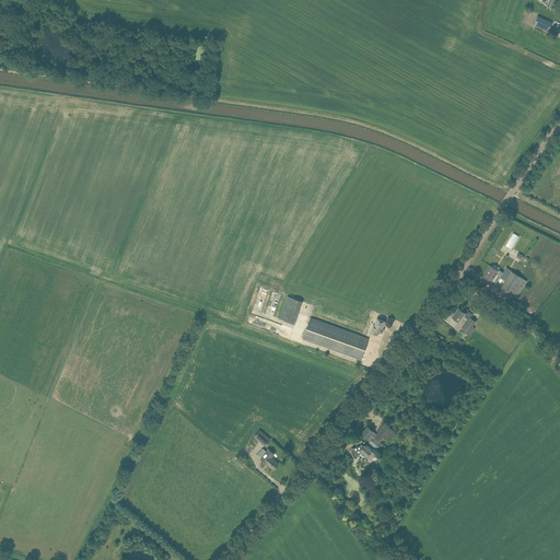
[(526,0),(523,7),(534,12),(538,0),(526,0)]
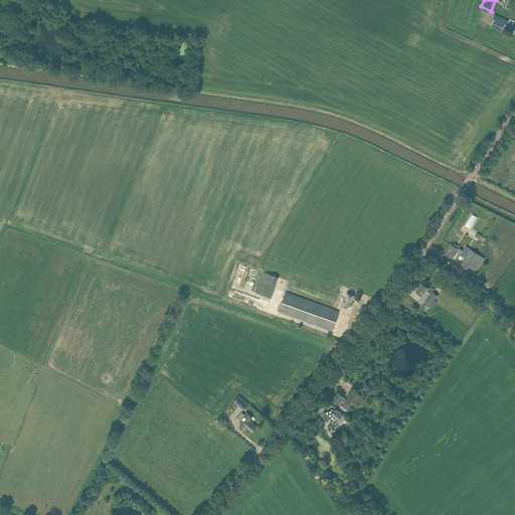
[(507,23),(508,21),(495,15),(491,23),(505,29),(506,26),(508,27),(509,24),(507,23)]
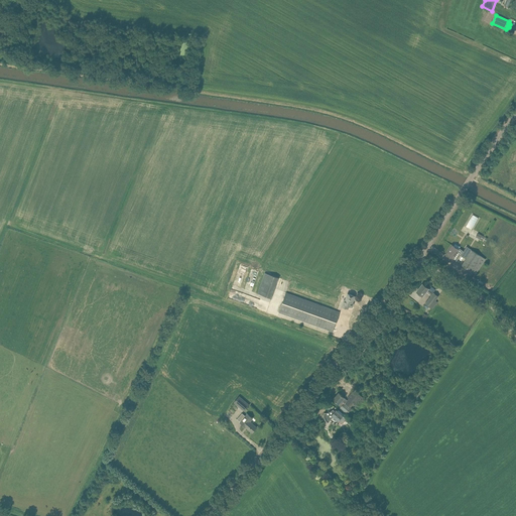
[(478,233),(476,237),(485,242),(487,238),(483,235),(482,236),(478,233)]
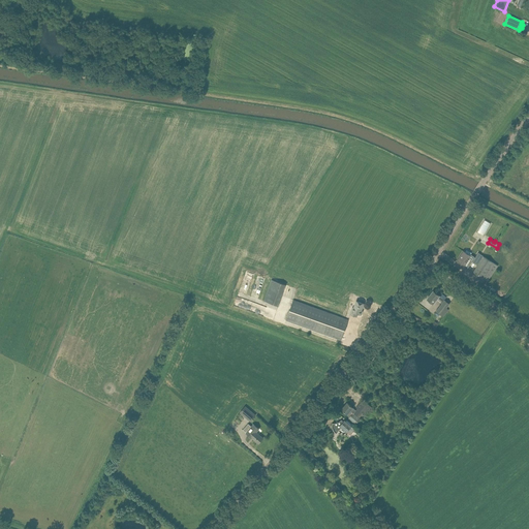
[(457,261),(464,266),(468,268),(472,261),(477,266),(473,272),(488,281),(498,266),(478,253),(475,257),(471,254),(470,255),(464,251),(462,254),(458,261),(457,261)]
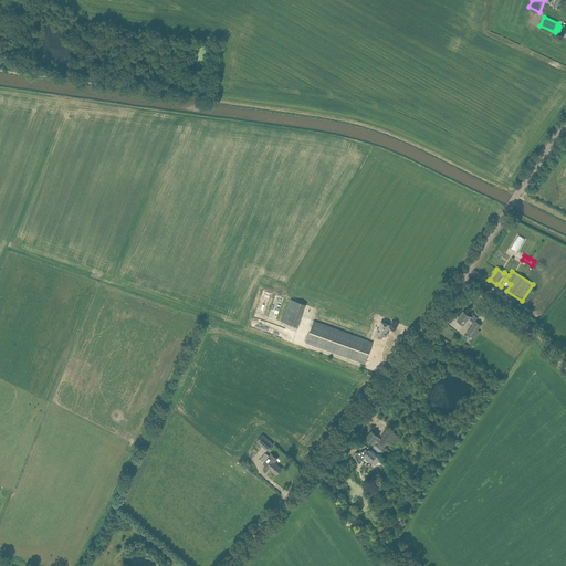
[(306,305),(291,299),(282,322),(297,327),(306,305)]
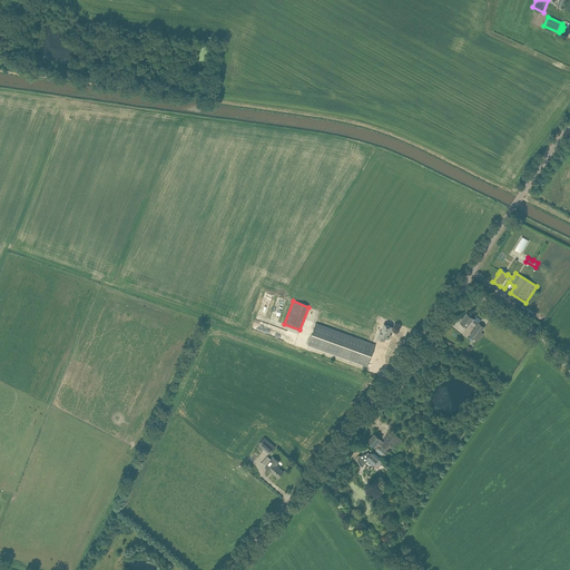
[(477,326),(470,335),(478,341),(483,334),(481,332),(484,327),(473,318),(467,314),(460,322),(467,327),(471,322),(477,326)]
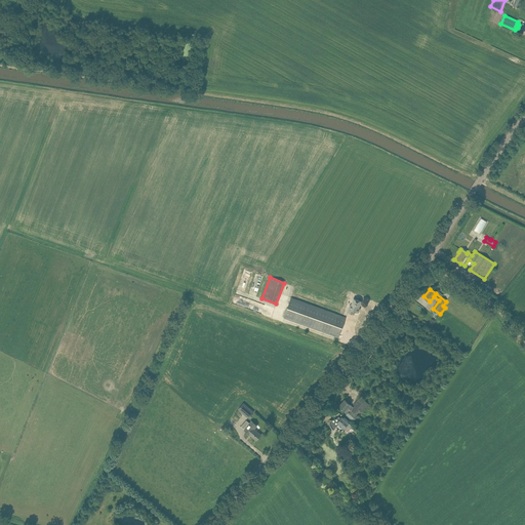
[(346,318),(291,298),(284,318),(338,337),(346,318)]
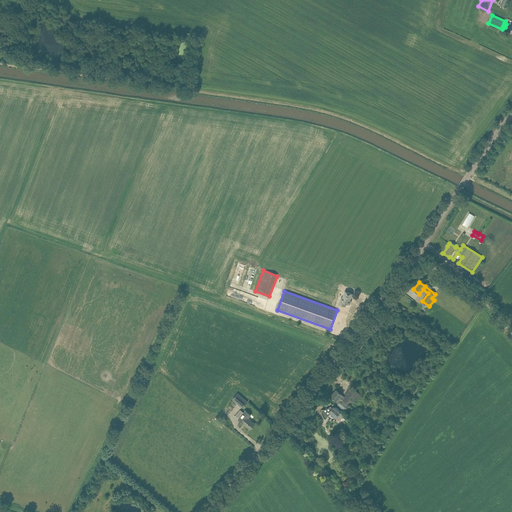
[(339,304),(345,306),(346,303),(348,304),(352,294),(345,291),(342,300),(341,299),(339,304)]
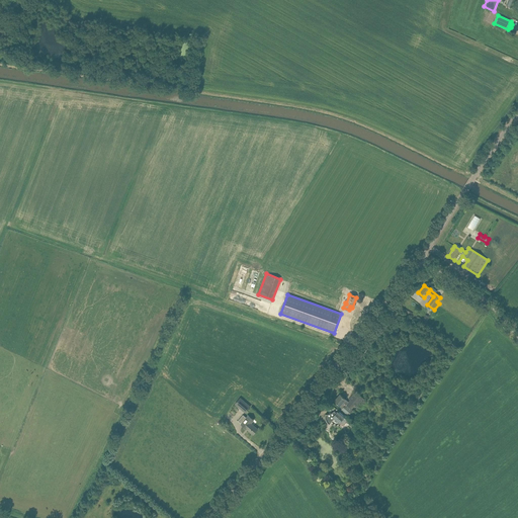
[(356,405),(359,408),(366,400),(356,391),(349,399),(350,400),(356,405)]
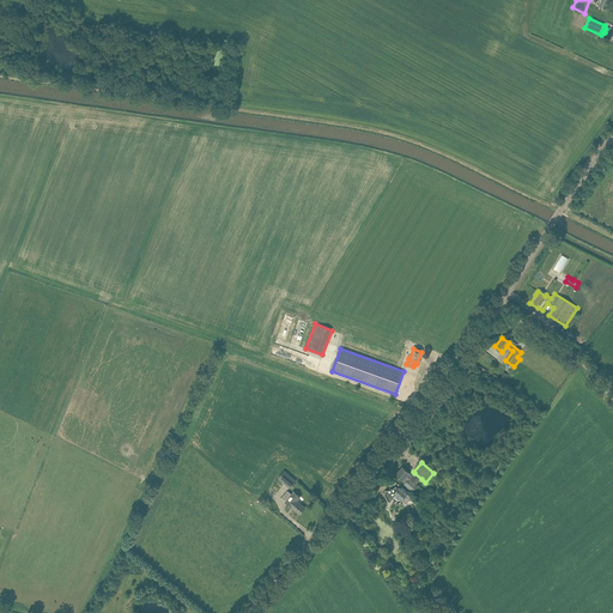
[(417,484),(422,479),(414,473),(412,475),(402,467),(396,474),(405,481),(404,483),(412,491),(418,485),(417,484)]
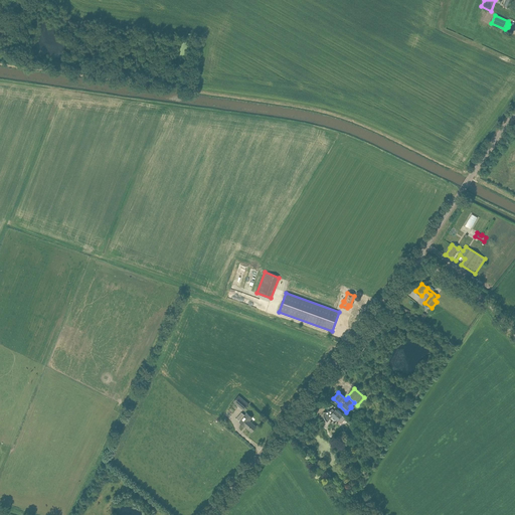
[(248,404),(238,395),(233,401),(244,410),(248,404)]
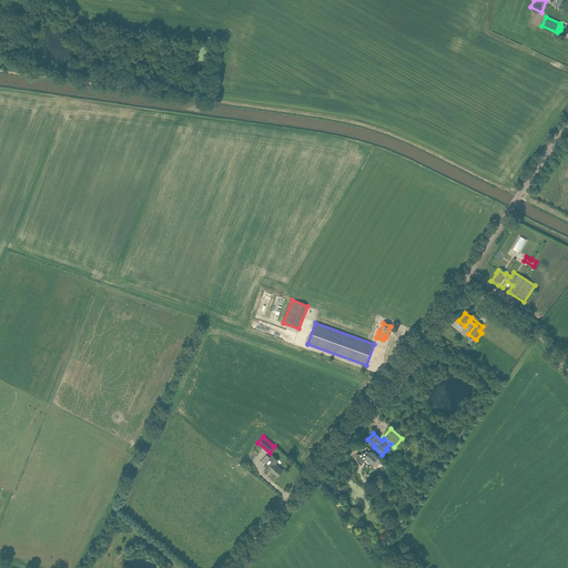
[(419,440),(413,448),(427,462),(434,454),(419,440)]
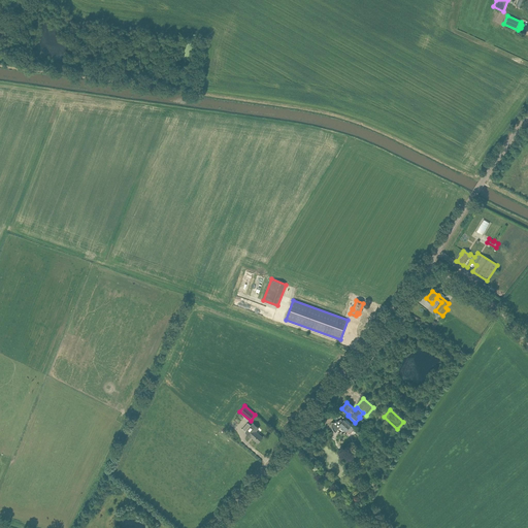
[(342,421),(340,419),(339,420),(338,421),(336,422),(334,422),(332,422),(332,424),(332,426),(332,427),(333,429),(333,430),(334,431),(336,432),(341,426),(350,433),(355,428),(344,419),(342,421)]
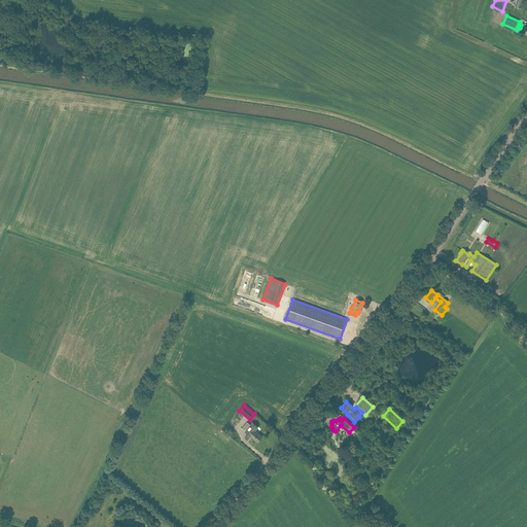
[(252,422),(245,431),(257,442),(262,436),(255,430),(258,427),(252,422)]
